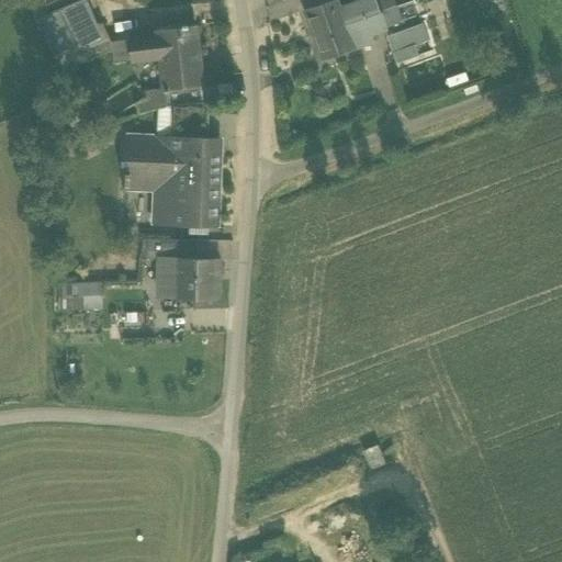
[(102,23),(97,25),(86,0),(80,0),(59,9),(81,53),(109,38),(102,23)]
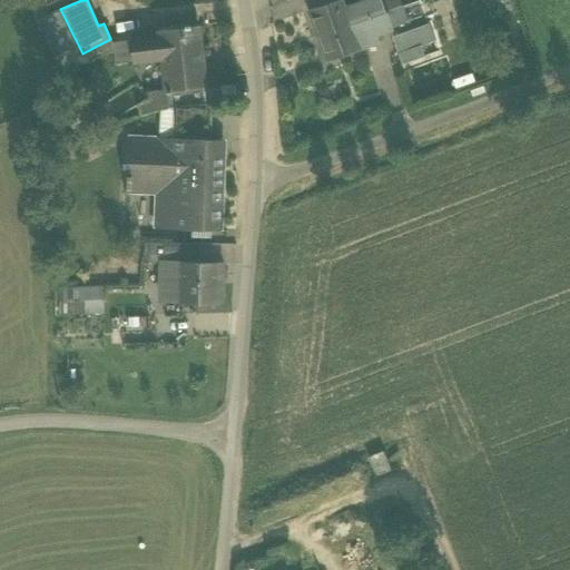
[(336,0),(307,10),(316,36),(384,12),(380,0),(360,0),(344,6),(342,0),(336,0)]
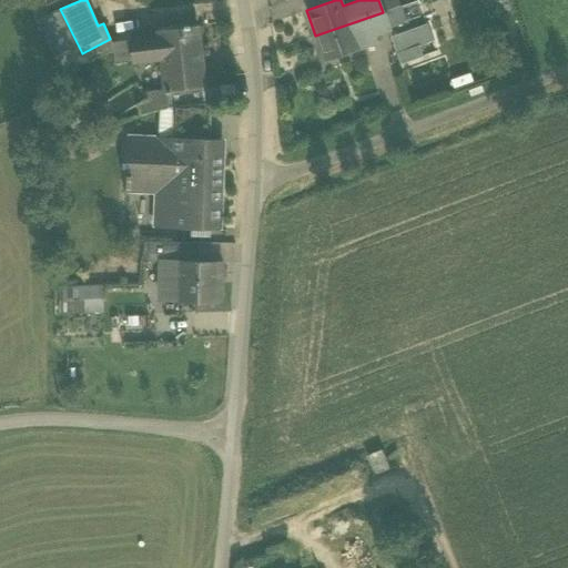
[(378,0),(383,12),(399,7),(396,0),(378,0)]
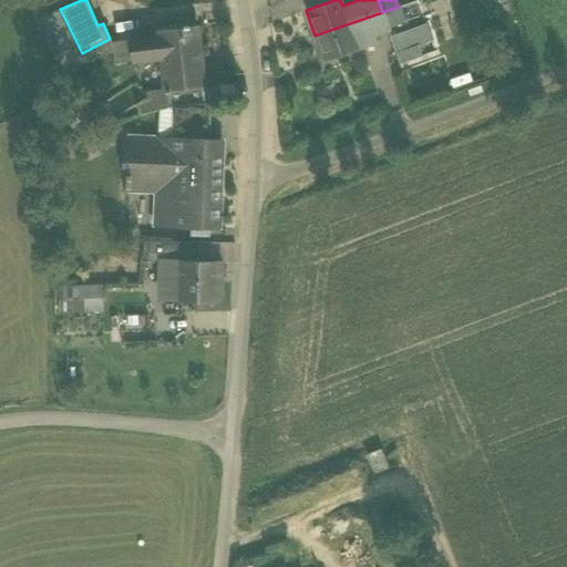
[(404,23),(399,7),(382,12),(389,29),(404,23)]
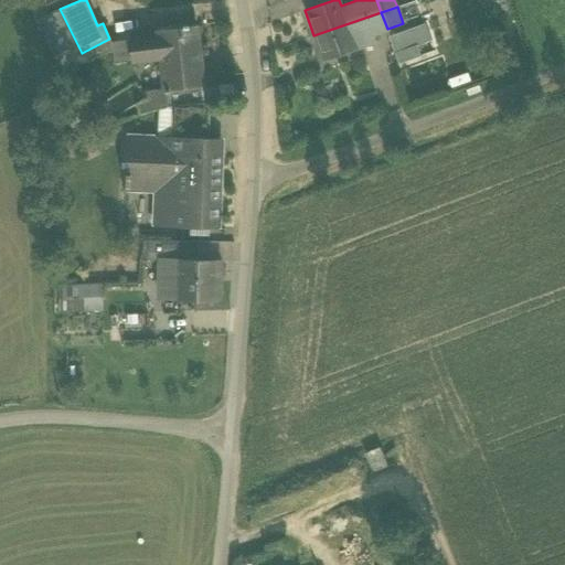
[(82,53),(60,9),(43,17),(64,56),(70,67),(82,53)]
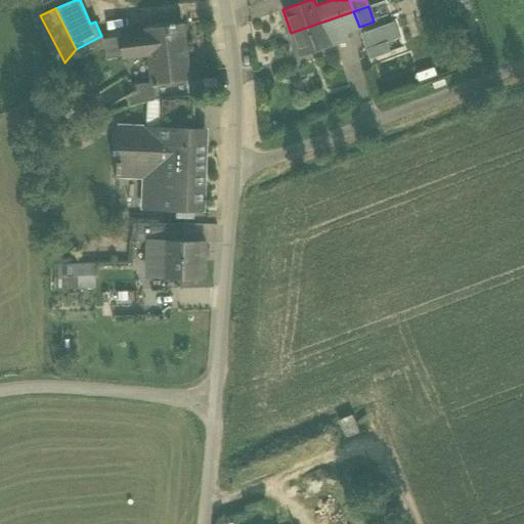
[(359,27),(353,11),(291,33),(299,56),(331,45),(328,38),(335,36),(338,42),(347,39),(345,31),(359,27)]
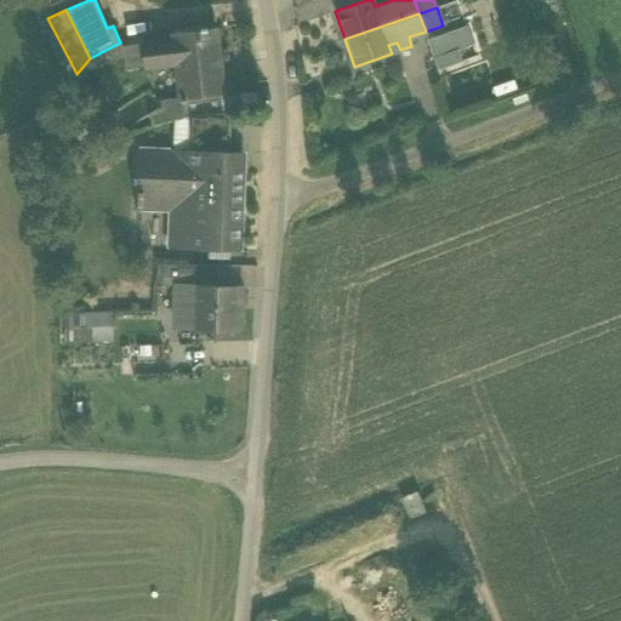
[(62,66),(70,62),(47,18),(39,22),(62,66)]
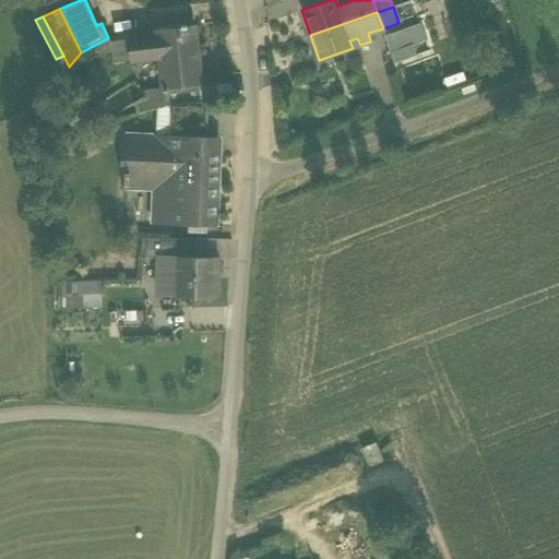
[(420,22),(412,24),(418,42),(427,38),(420,22)]
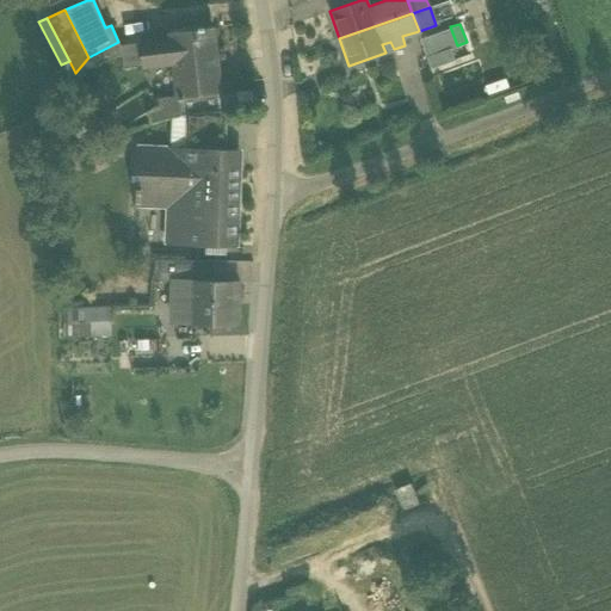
[(420,38),(427,57),(450,48),(457,45),(450,26),(420,38)]
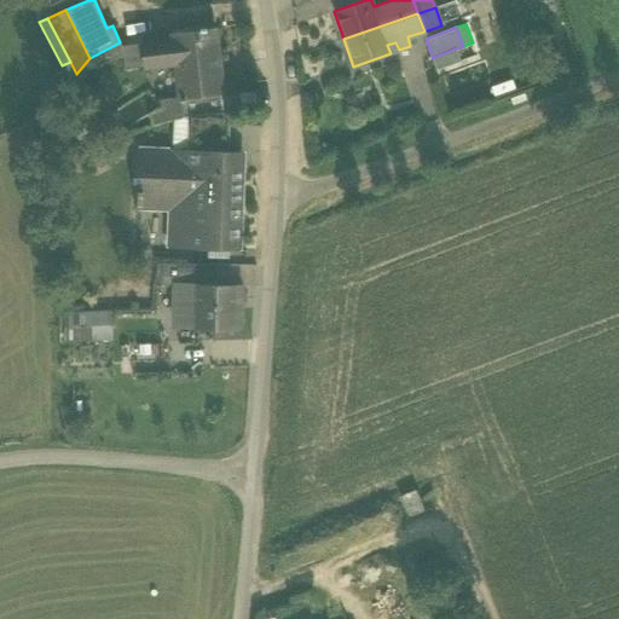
[(172,34),(173,41),(142,45),(144,67),(175,63),(180,99),(221,94),(214,28),(172,34)]
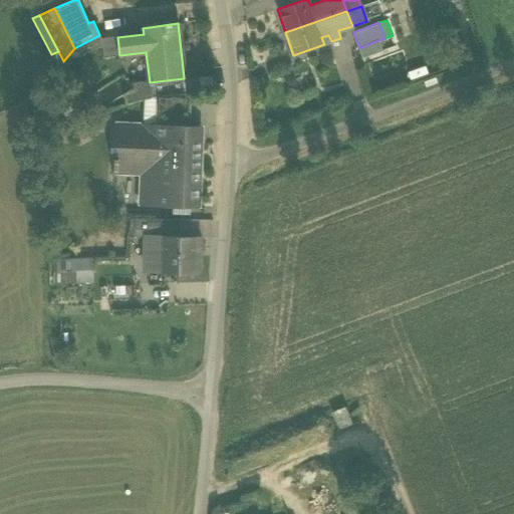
[(99,35),(74,48),(78,56),(102,46),(101,39),(99,35)]
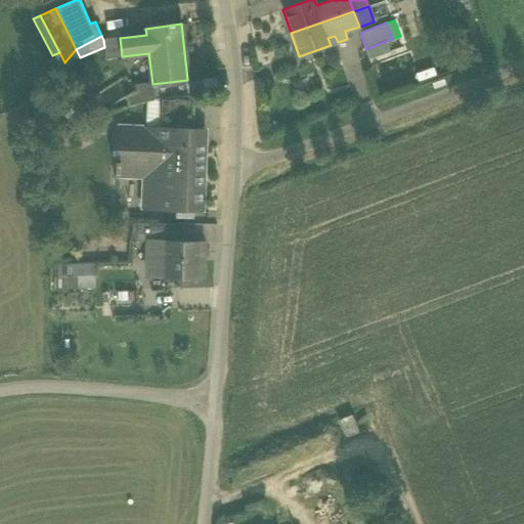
[(328,38),(331,45),(338,42),(335,36),(328,38)]
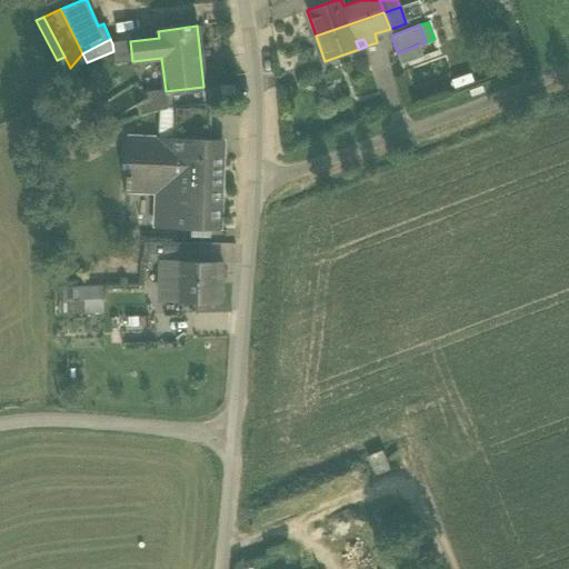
[(113,51),(115,65),(132,61),(130,41),(112,43),(113,51)]
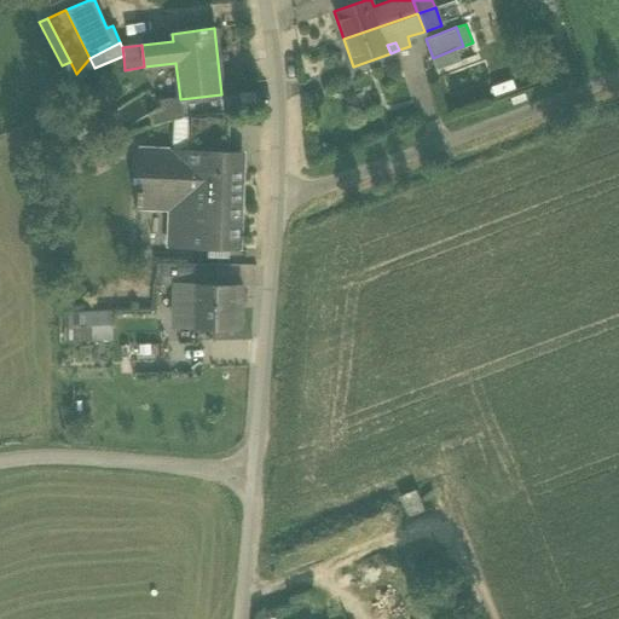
[(456,48),(433,58),(438,69),(461,61),(456,48)]
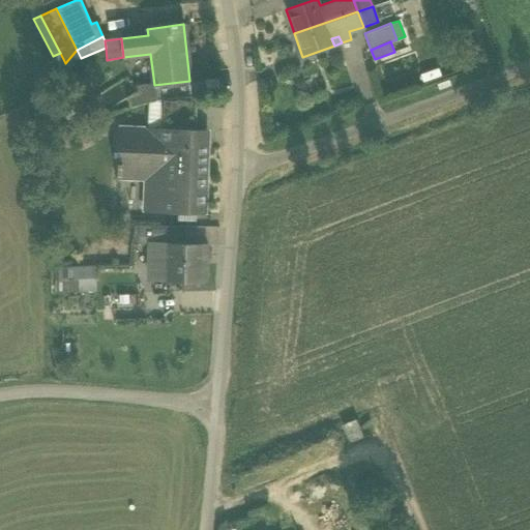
[(218,78),(202,80),(204,93),(221,92),(218,78)]
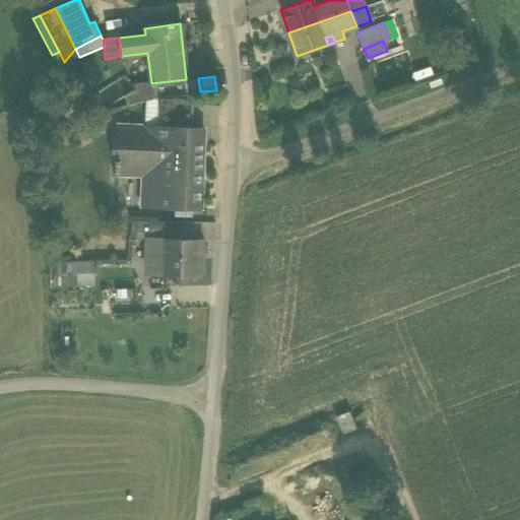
[(187,93),(200,91),(198,78),(186,80),(187,93)]
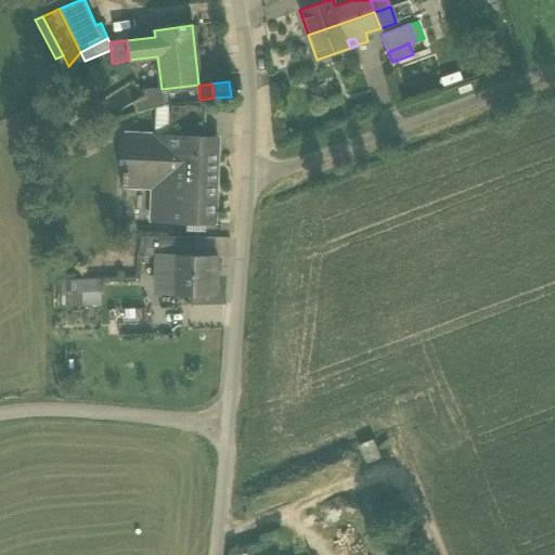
[(169,105),(201,101),(199,100),(198,86),(198,85),(162,89),(164,106),(169,105)]
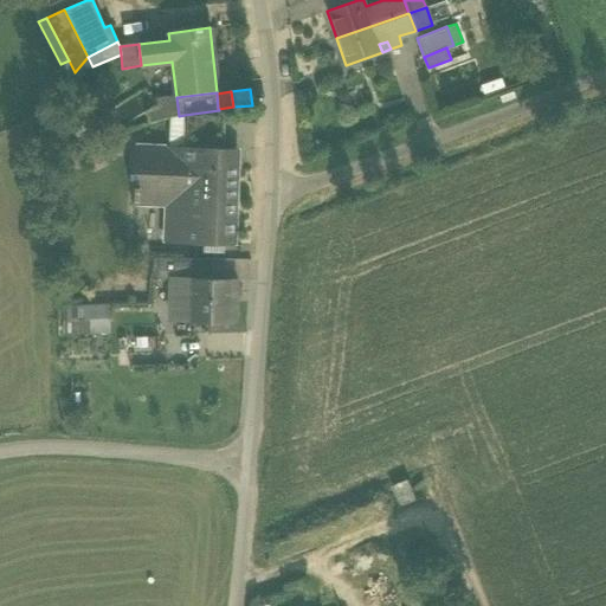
[(169,118),(179,116),(176,97),(158,100),(158,105),(148,113),(152,124),(169,118)]
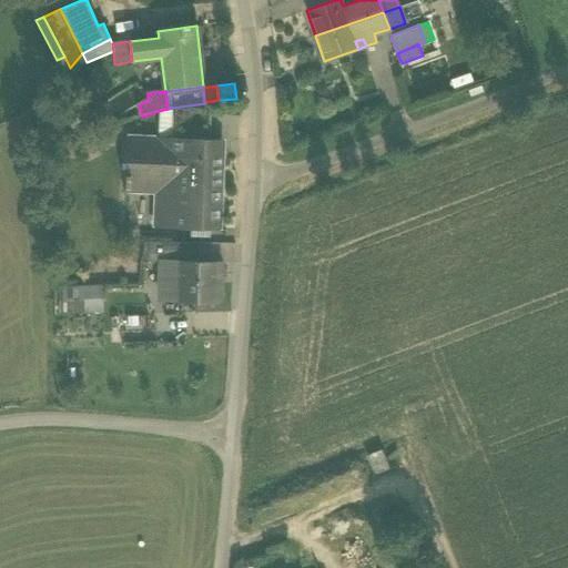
[(210,140),(211,103),(205,103),(173,108),(172,140),(210,140)]
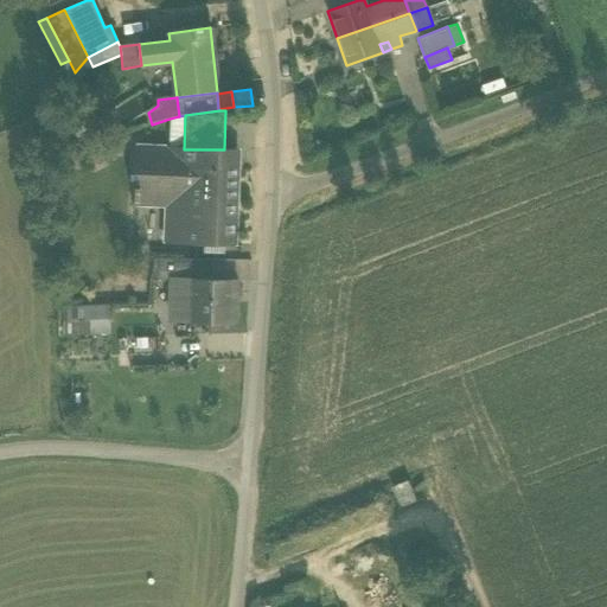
[(184,149),(185,115),(179,116),(170,119),(170,149),(184,149)]
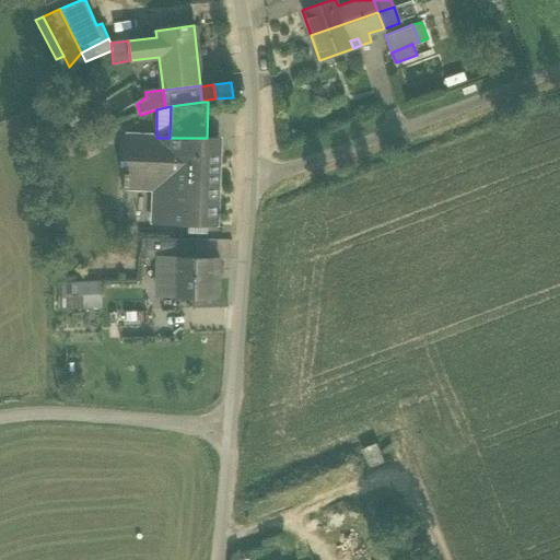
[(154,224),(214,226),(217,153),(207,153),(207,138),(170,138),(156,138),(125,137),(123,189),(127,189),(128,184),(155,185),(154,224)]
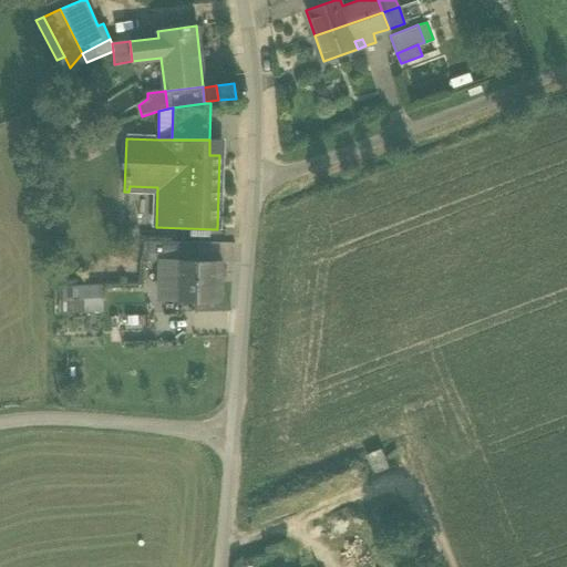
[(219,141),(209,140),(209,155),(219,155),(219,141)]
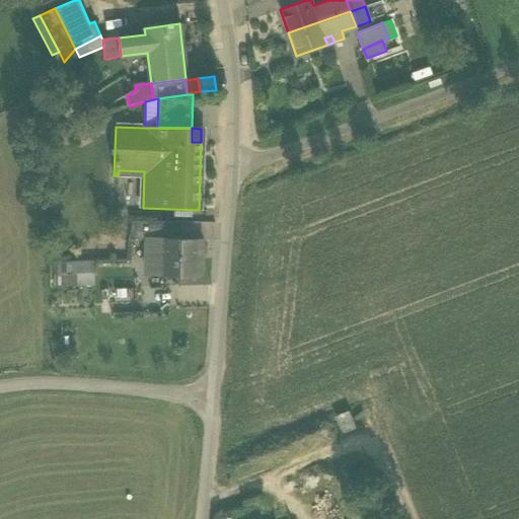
[(129,239),(147,239),(147,238),(167,239),(167,222),(131,221),(129,239)]
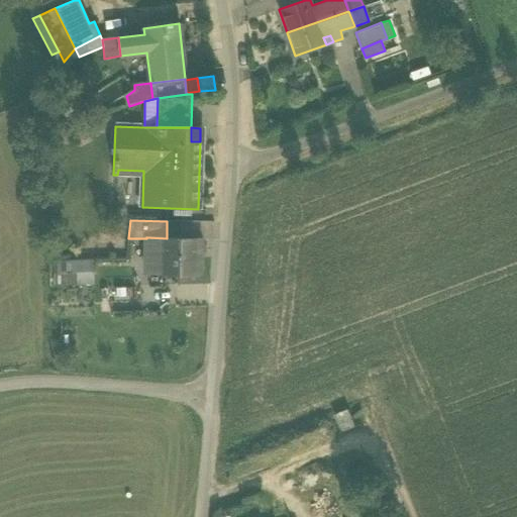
[(145,273),(196,275),(197,256),(196,256),(197,240),(197,239),(167,238),(146,237),(146,238),(145,273)]
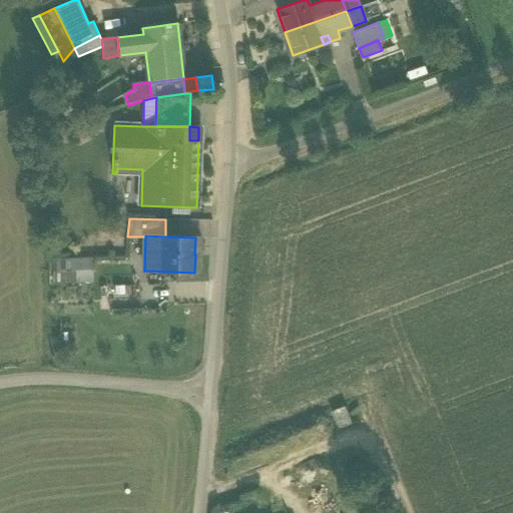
[(53,284),(75,283),(75,258),(52,259),(53,284)]
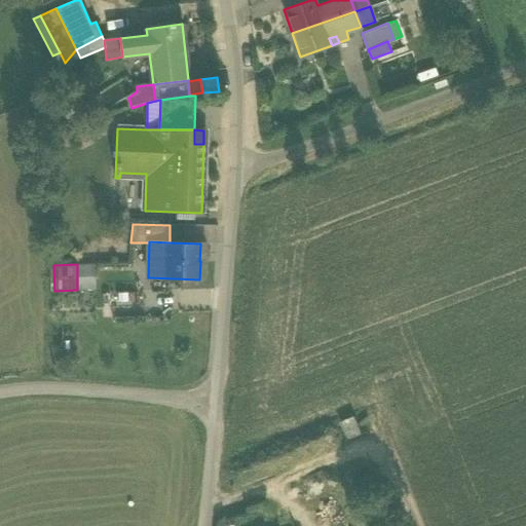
[(95,264),(77,264),(77,290),(96,290),(95,264)]
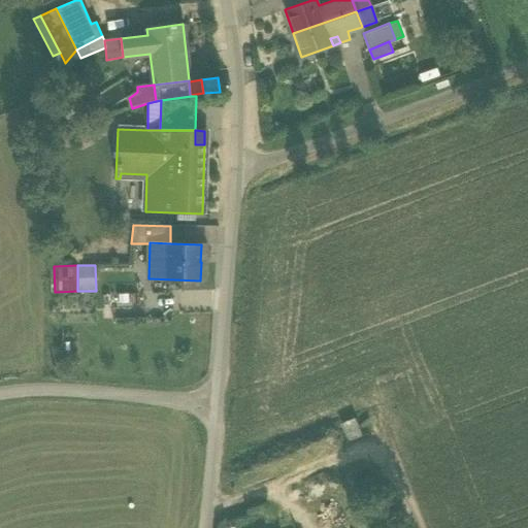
[(356,417),(340,424),(348,440),(363,433),(356,417)]
